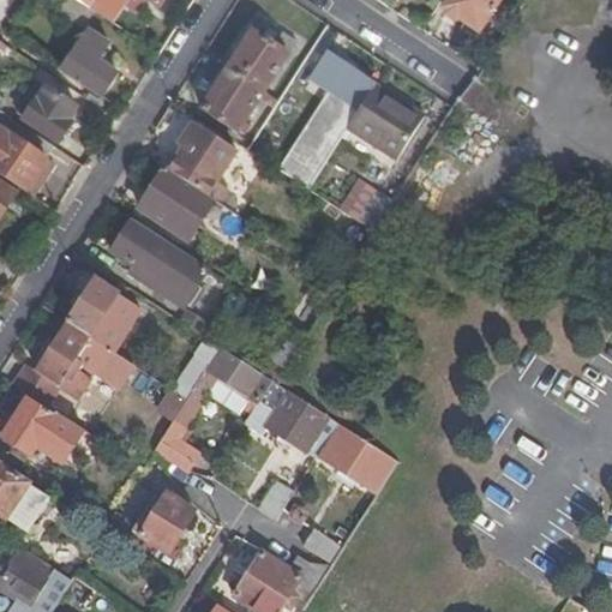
[(63,0),(58,7),(85,27),(95,11),(78,0),(63,0)]
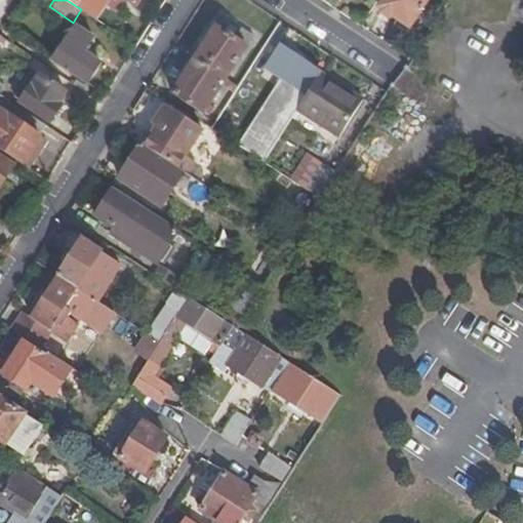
[(67,0),(81,9),(94,17),(106,0),(67,0)]
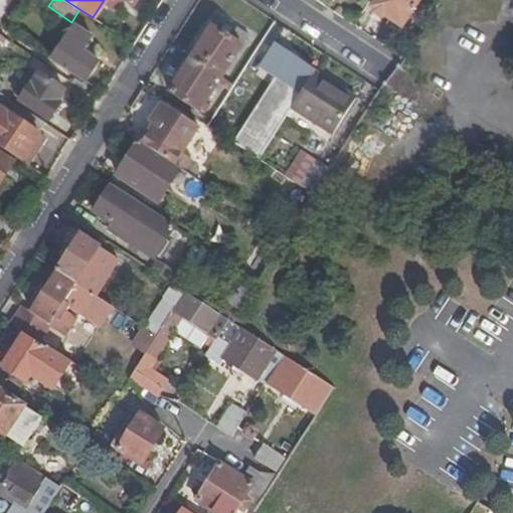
[(111,0),(108,5),(116,10),(123,0),(111,0)]
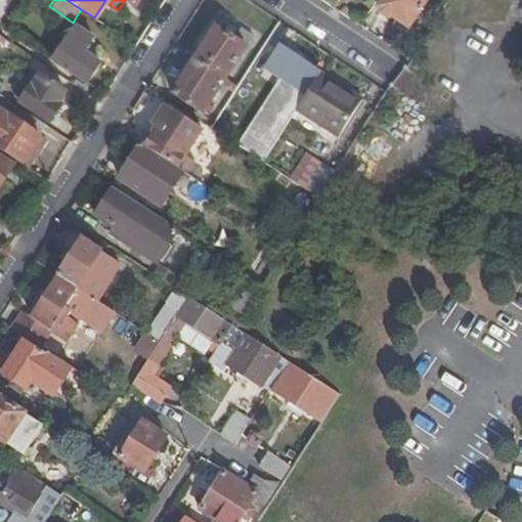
[(382,0),(378,6),(381,8),(381,11),(388,16),(391,15),(407,27),(425,0),(382,0)]
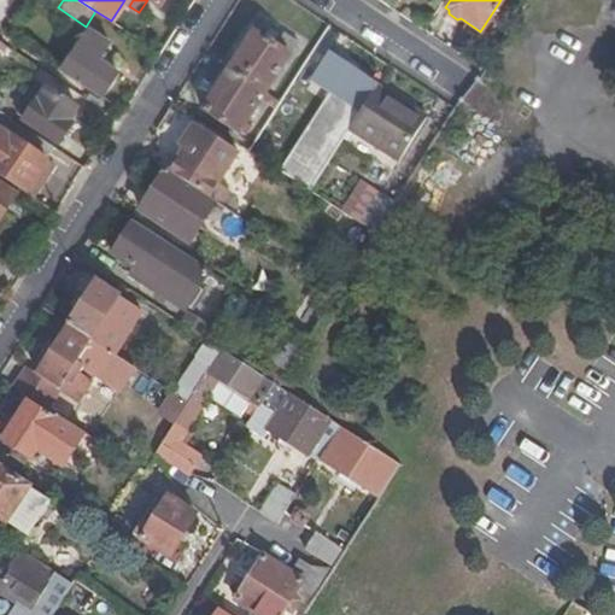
[(297,41),(261,18),(242,46),(238,54),(224,74),(217,85),(201,110),(238,132),(297,41)]
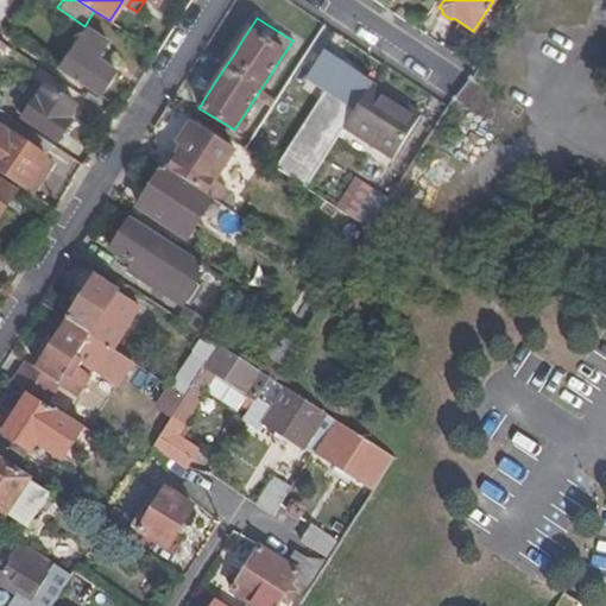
[(107,40),(87,29),(87,30),(76,23),(68,33),(79,42),(62,68),(101,94),(115,73),(100,62),(95,58),(100,52),(107,40)]
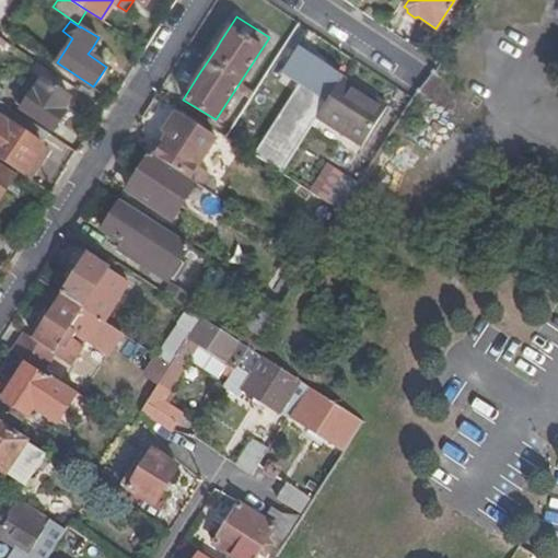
[(216,38),(210,46),(216,49),(220,42),(216,38)]
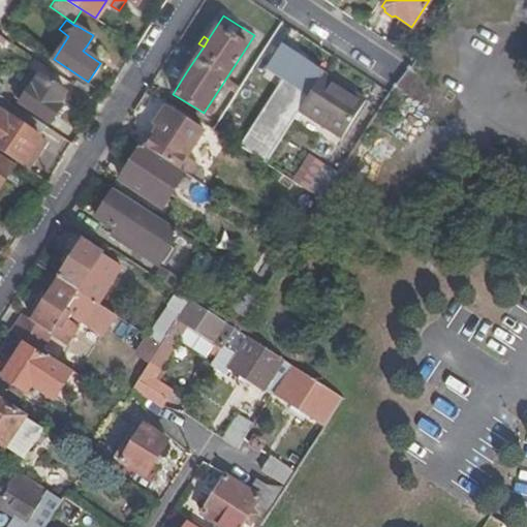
[(284,80),(242,147),(265,161),(299,109),(321,72),(279,47),(266,67),(284,80)]
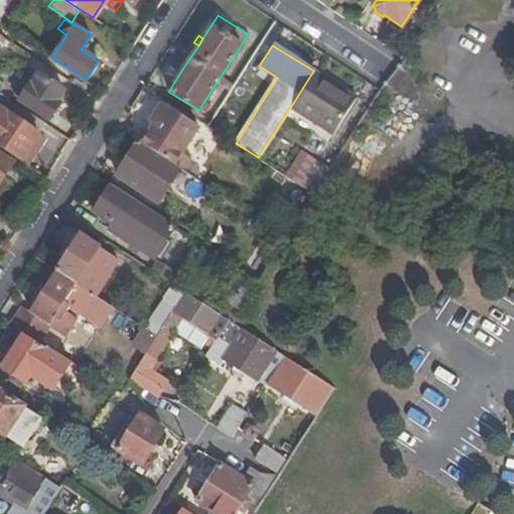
[(183,59),(178,69),(181,71),(187,61),(183,59)]
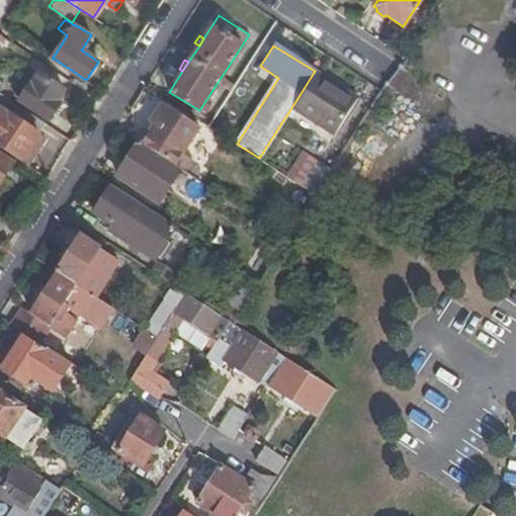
[(358,98),(315,71),(292,106),(334,135),(358,98)]
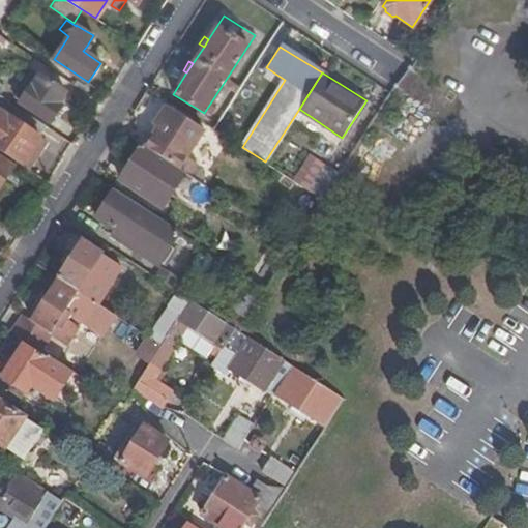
[(66,92),(38,75),(38,76),(34,74),(30,79),(34,82),(20,104),(49,123),(61,104),(60,103),(63,97),(66,92)]
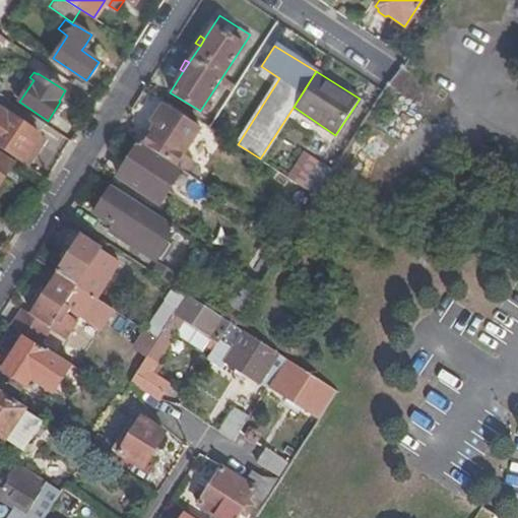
[(0,92),(8,99),(13,91),(0,81),(0,92)]
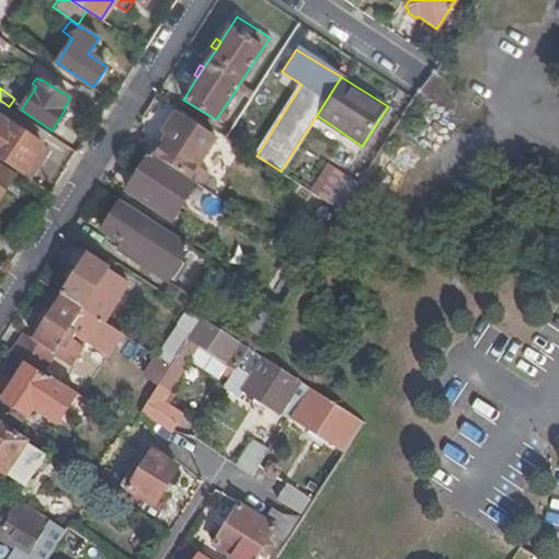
[(0,159),(22,173),(33,156),(41,145),(48,133),(15,111),(9,122),(0,115),(0,159)]
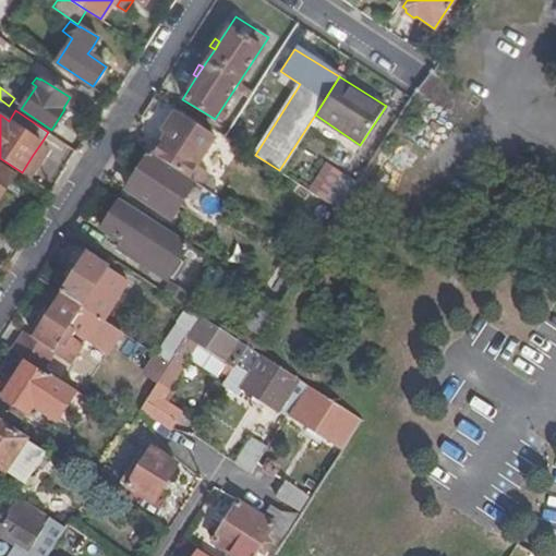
[(154,155),(179,171),(206,188),(214,176),(203,168),(220,141),(176,112),(164,131),(167,133),(164,139),(154,155)]
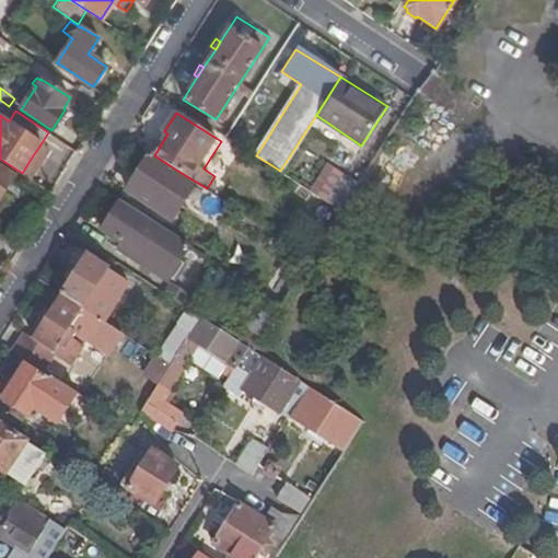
[(41,160),(47,149),(41,144),(33,155),(41,160)]
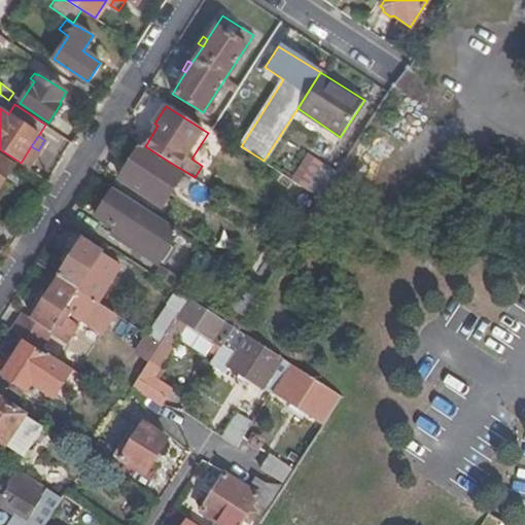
[(145,146),(141,143),(118,178),(160,205),(174,185),(159,175),(169,162),(145,146)]
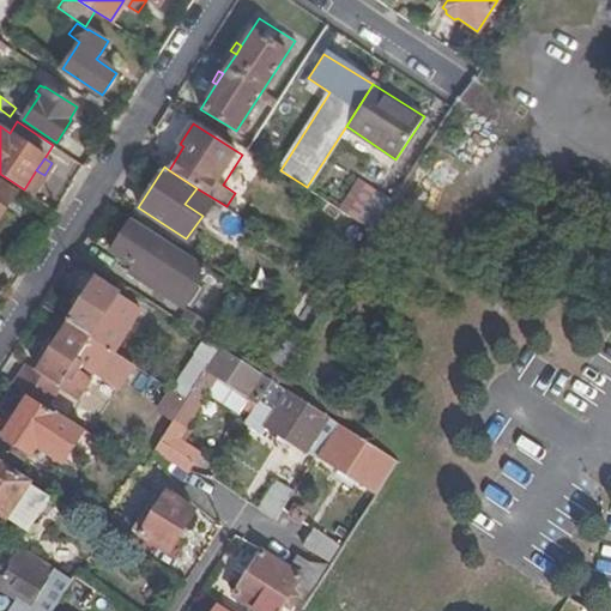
[(31,194),(44,175),(36,170),(24,189),(31,194)]
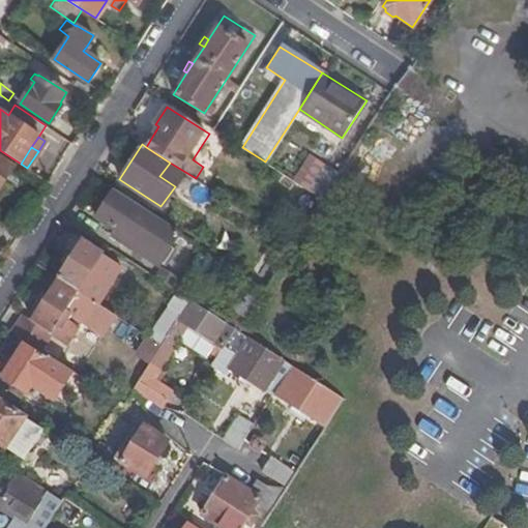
[(325,163),(309,152),(292,178),(308,188),(325,163)]
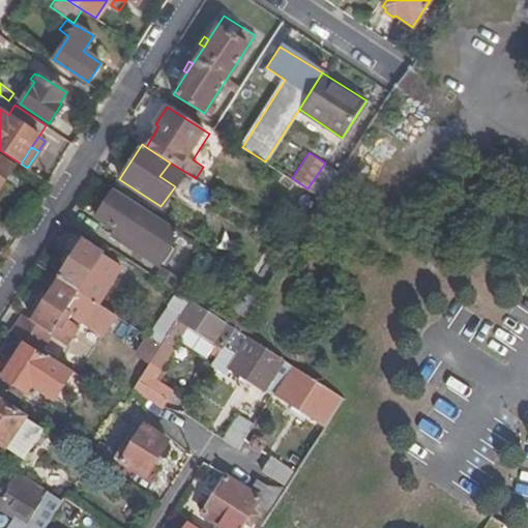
[(0,186),(13,167),(0,156),(0,186)]
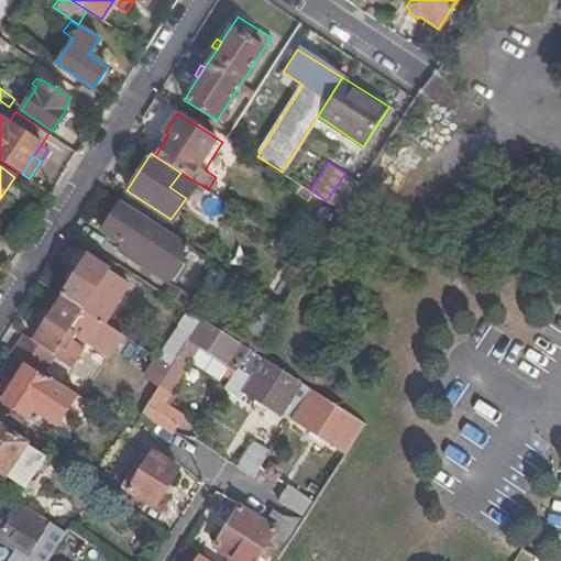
[(341,209),(359,182),(345,173),(327,200),(341,209)]
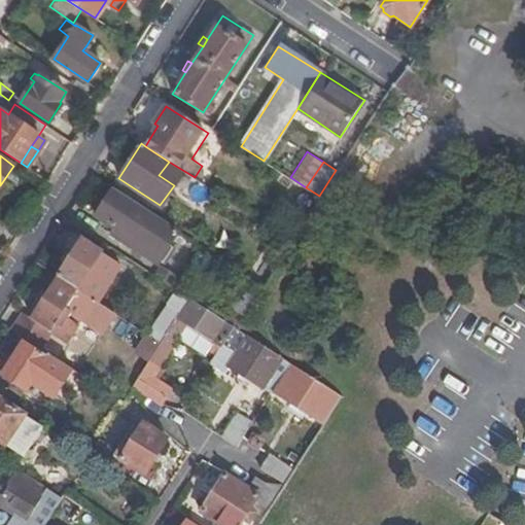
[(175,231),(111,188),(94,216),(112,228),(128,239),(125,244),(132,249),(139,254),(154,264),(156,260),(162,264),(172,248),(167,244),(175,231)]
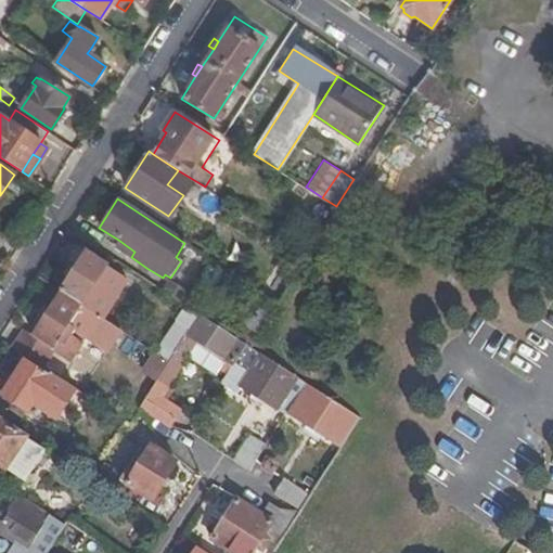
[(134,252),(118,240),(114,246),(131,257),(134,252)]
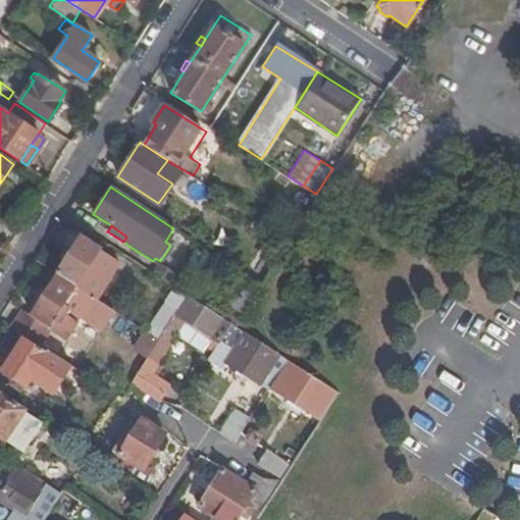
[(118,261),(71,230),(63,243),(73,248),(56,274),(76,287),(94,298),(118,261)]
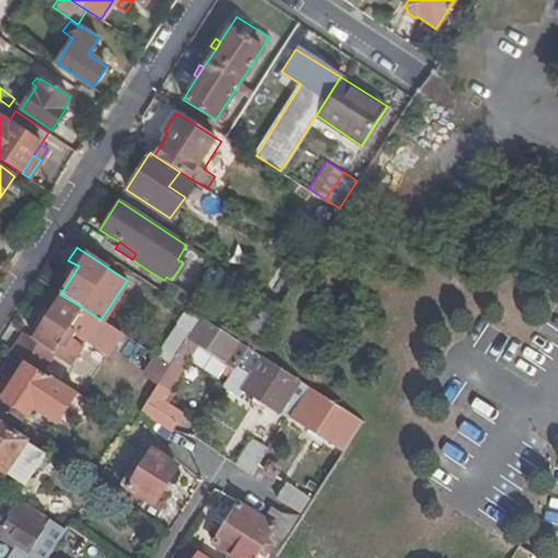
[(144,275),(148,270),(140,265),(137,270),(144,275)]
